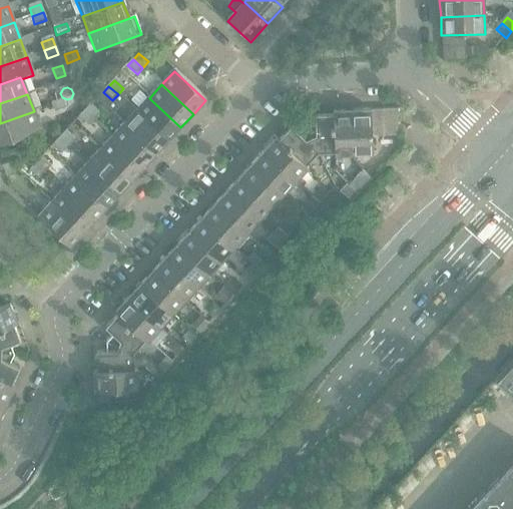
[(180,127),(149,98),(136,111),(168,141),(180,127)]
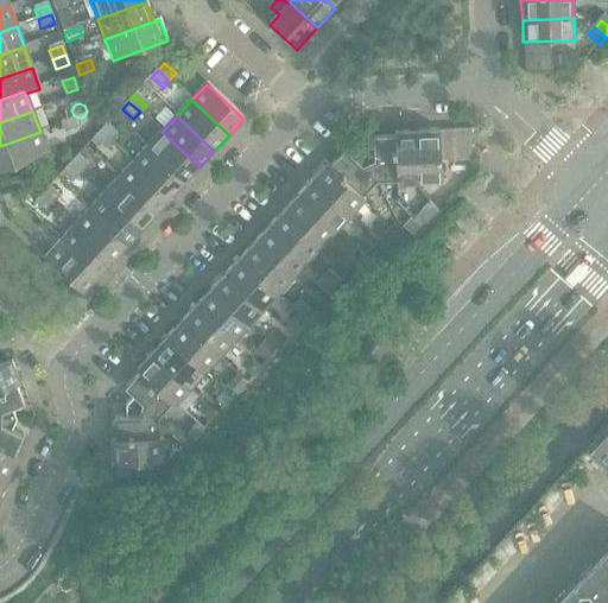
[(78,129),(75,120),(61,125),(65,135),(78,129)]
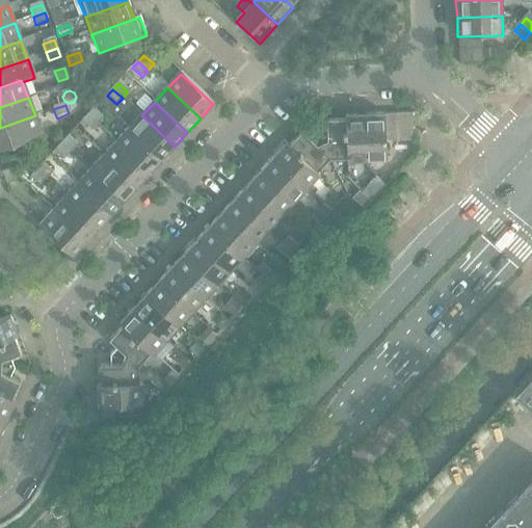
[(103,120),(92,110),(87,117),(97,126),(103,120)]
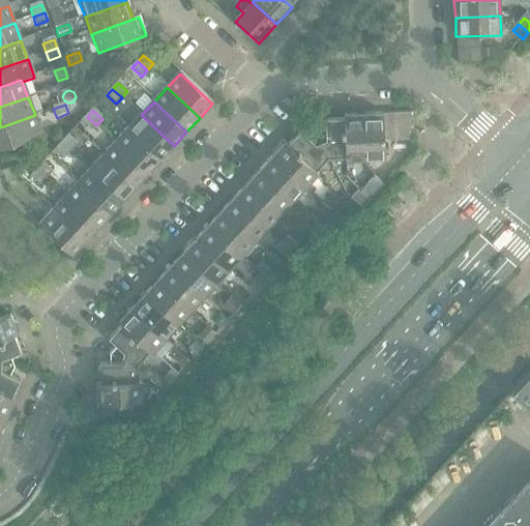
[(0,149),(41,134),(35,115),(0,127),(0,149)]
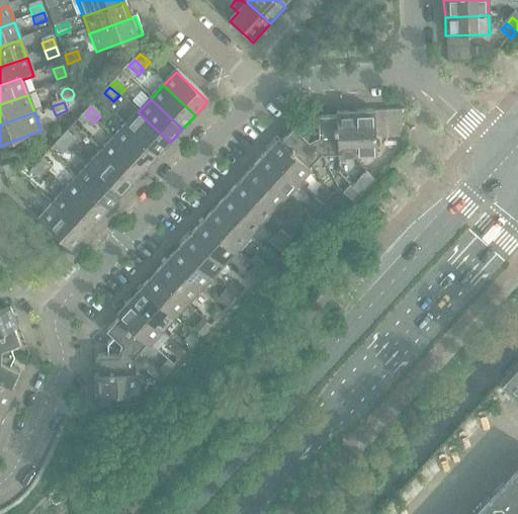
[(170,143),(138,112),(125,125),(158,156),(170,143)]
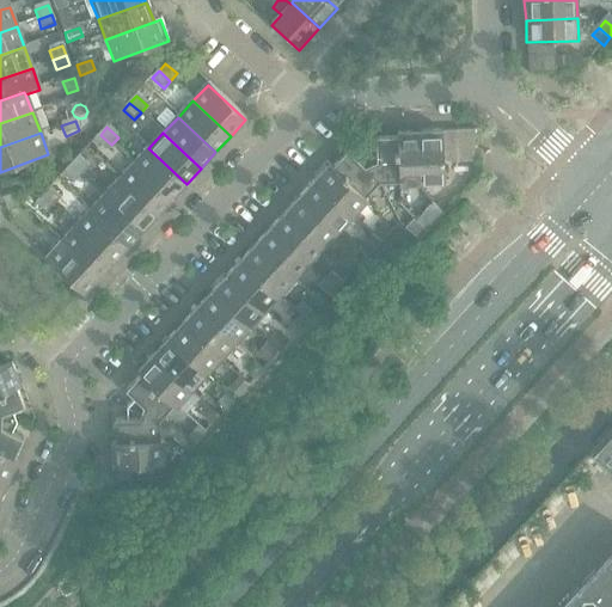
[(476,133),(442,134),(420,134),(422,186),(445,185),(444,165),(476,164),(476,133)]
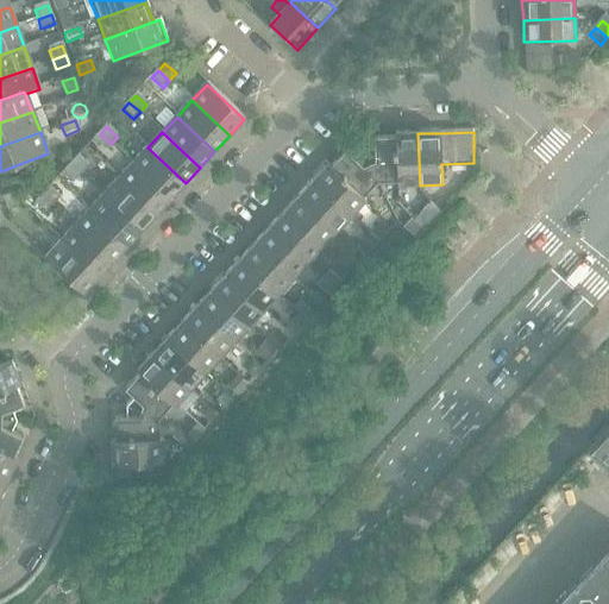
[(420,186),(418,133),(395,134),(395,138),(396,182),(396,186),(420,186)]
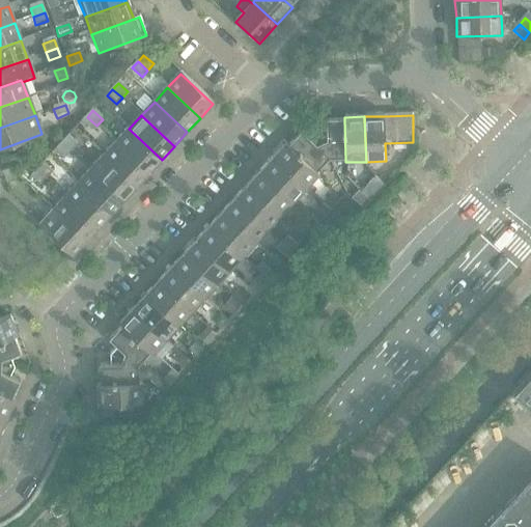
[(96,126),(87,117),(82,123),(91,132),(96,126)]
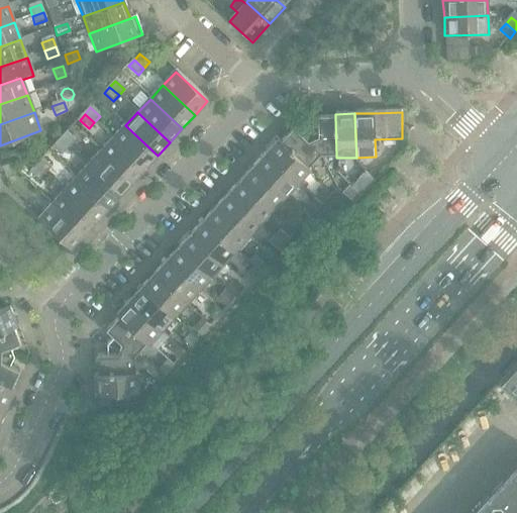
[(336,155),(335,117),(317,118),(317,128),(307,129),(319,156),(336,155)]
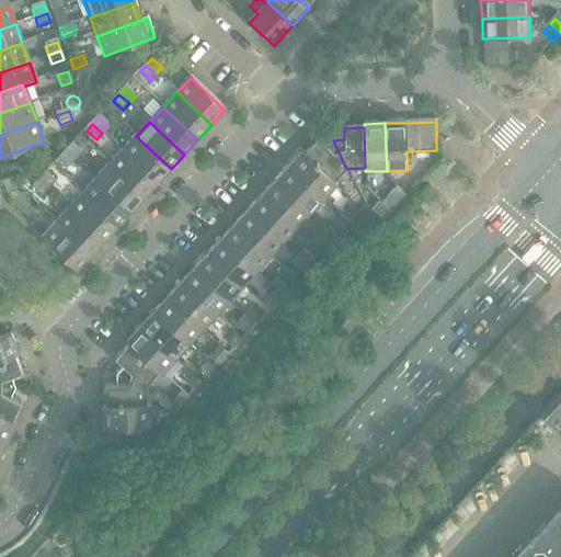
[(171,169),(136,136),(123,150),(158,183),(171,169)]
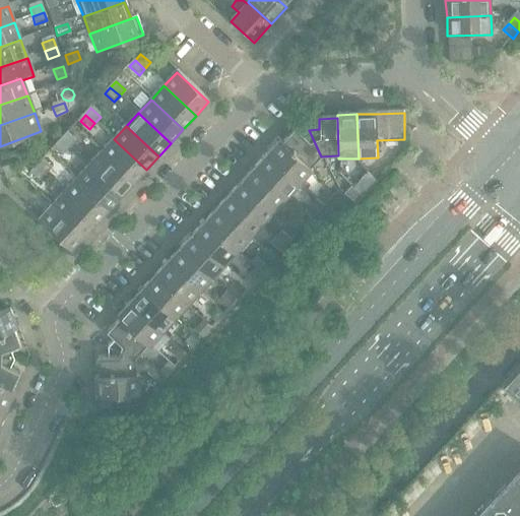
[(321,156),(309,130),(302,137),(295,130),(282,143),(310,169),(321,156)]
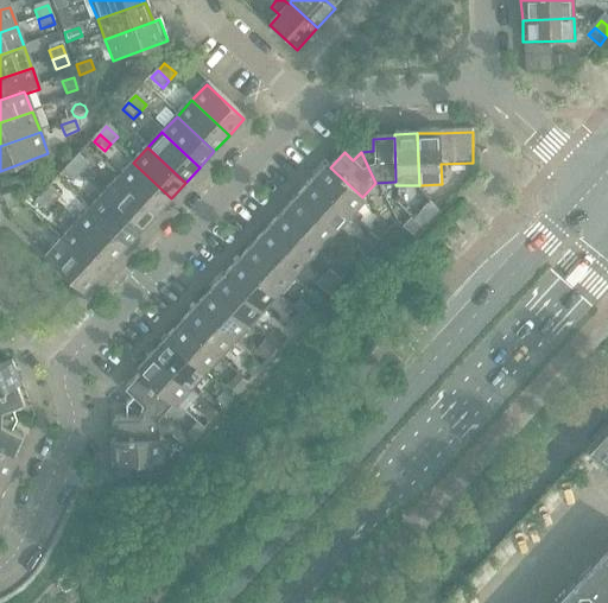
[(88,167),(77,158),(70,165),(82,175),(88,167)]
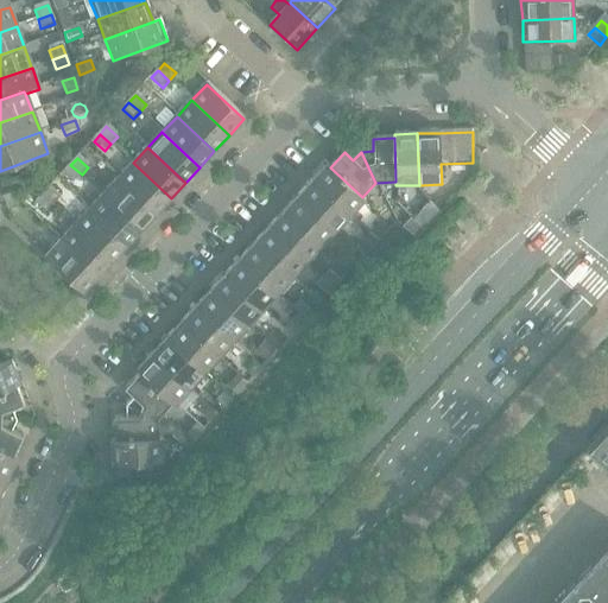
[(171,198),(133,163),(119,179),(156,214),(171,198)]
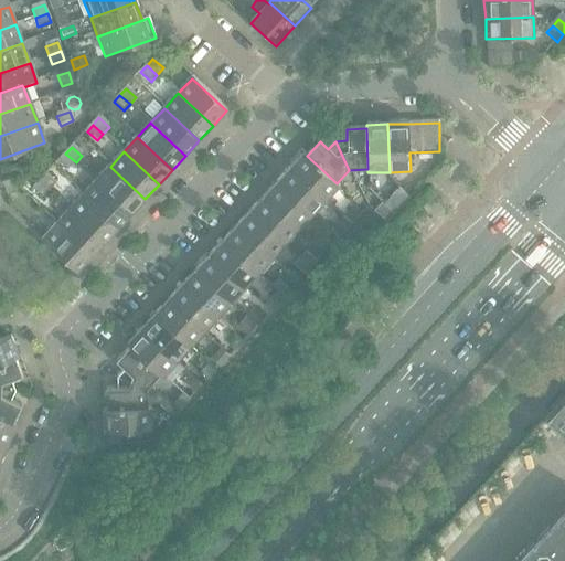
[(76,162),(65,154),(60,160),(70,169),(76,162)]
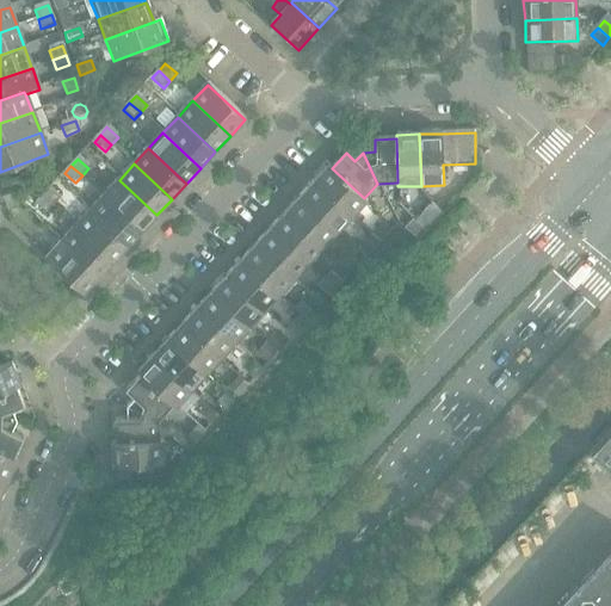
[(366,202),(364,198),(332,168),(328,166),(313,184),(351,218),(366,202)]
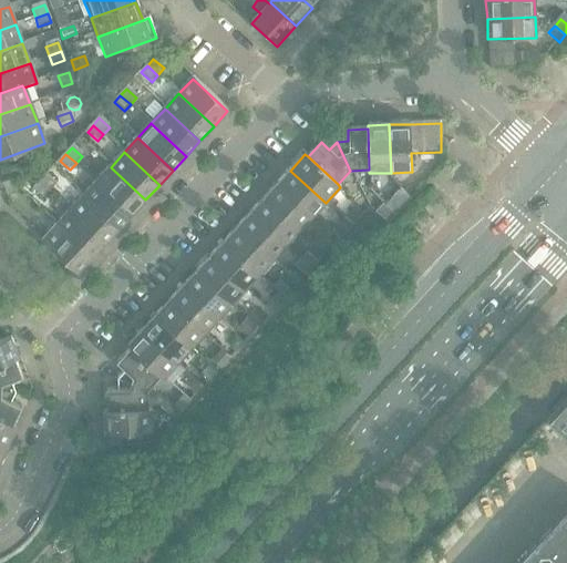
[(145,200),(111,167),(96,182),(132,214),(145,200)]
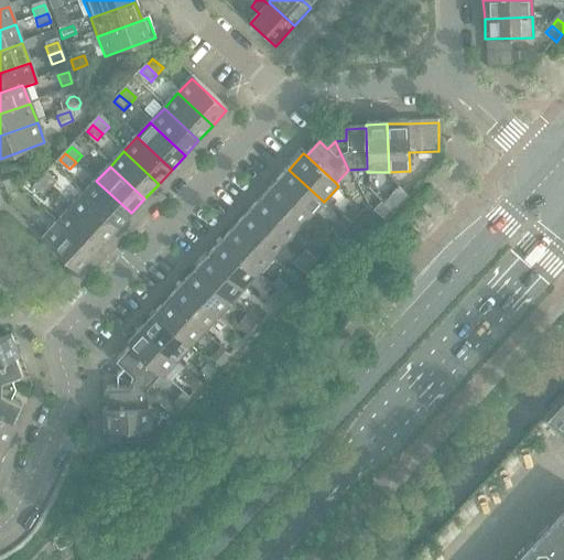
[(324,202),(289,170),(275,184),(311,216),(324,202)]
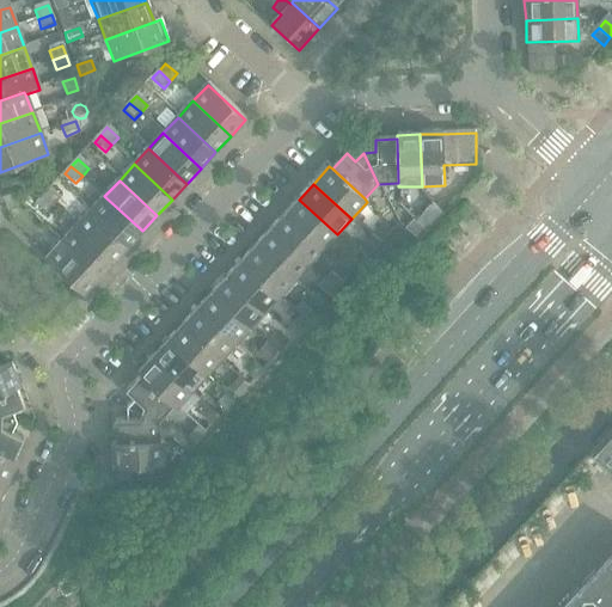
[(60,200),(49,190),(42,197),(54,207),(60,200)]
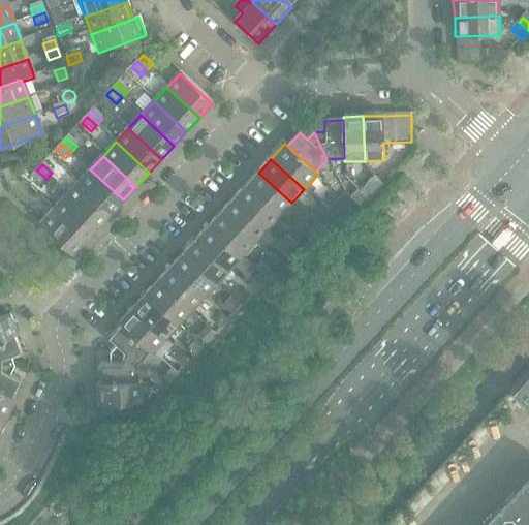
[(16,182),(12,174),(11,170),(2,173),(7,185),(16,182)]
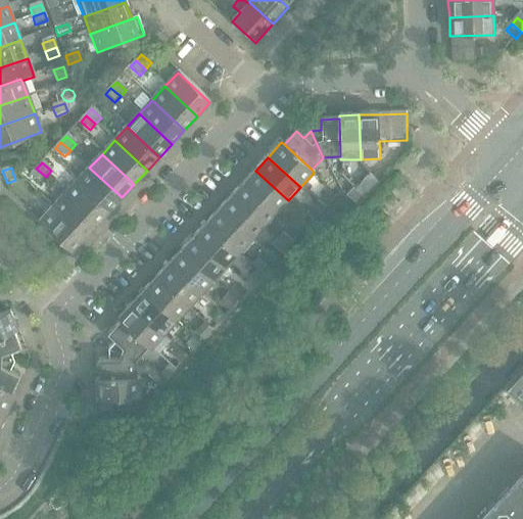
[(122,197),(89,168),(77,182),(109,211),(122,197)]
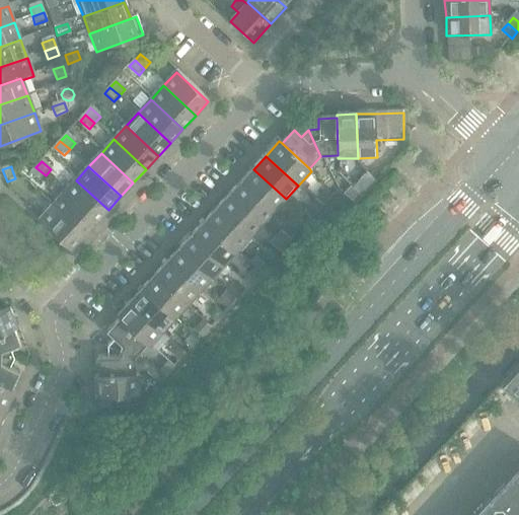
[(46,175),(35,167),(30,173),(40,181),(46,175)]
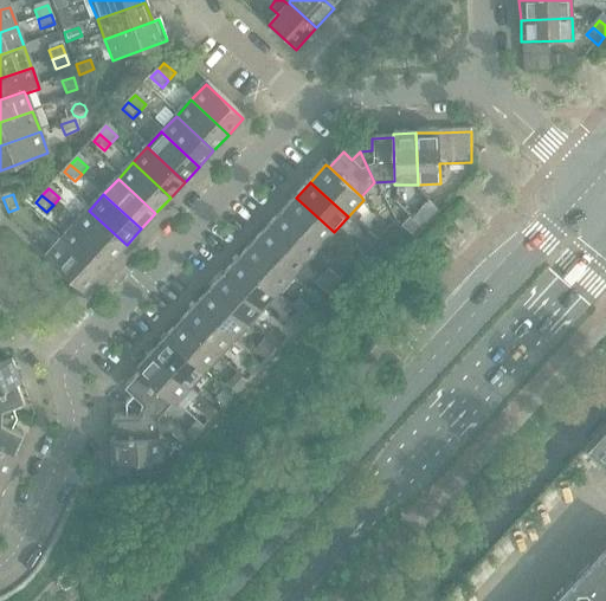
[(334,232),(296,198),(282,213),(320,247),(334,232)]
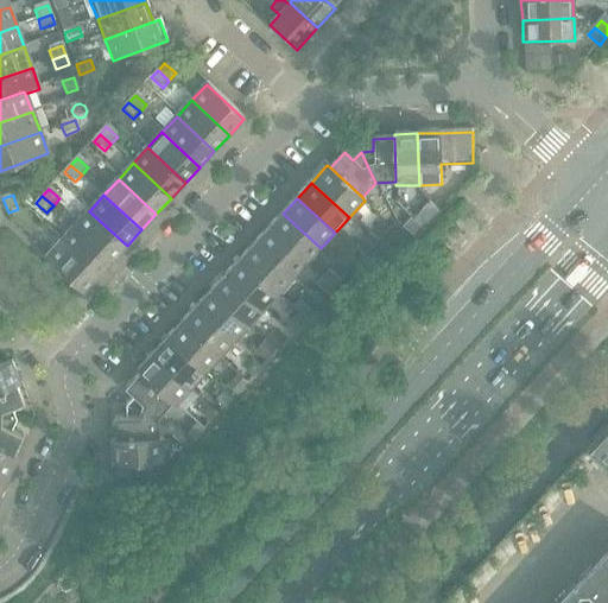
[(429,205),(413,222),(425,233),(441,216),(429,205)]
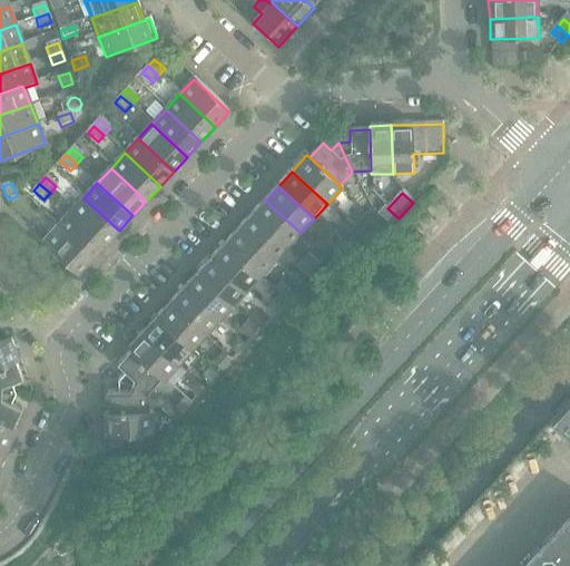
[(119,231),(84,198),(70,213),(106,245),(119,231)]
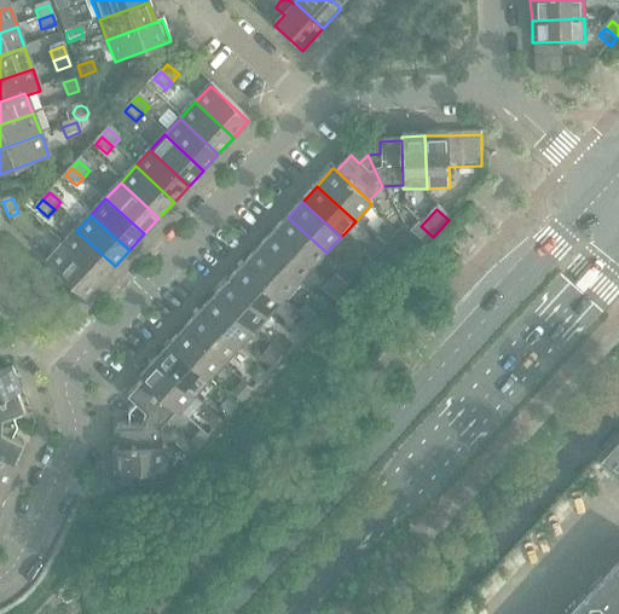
[(327,253),(288,218),(273,233),(311,270),(327,253)]
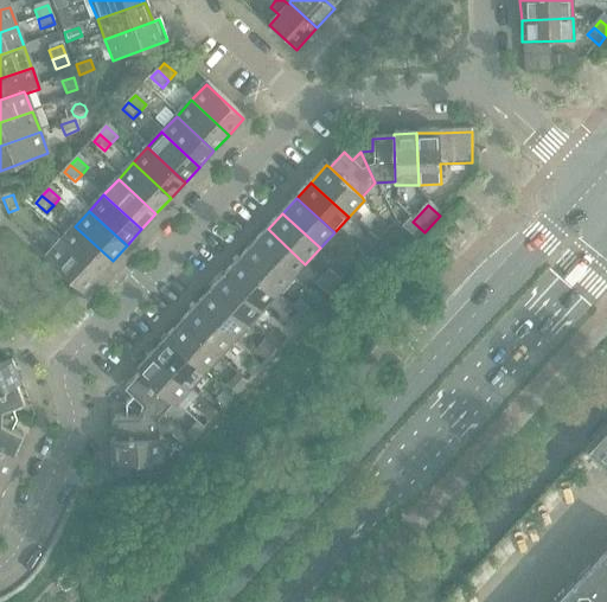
[(425,234),(410,221),(402,230),(416,242),(425,234)]
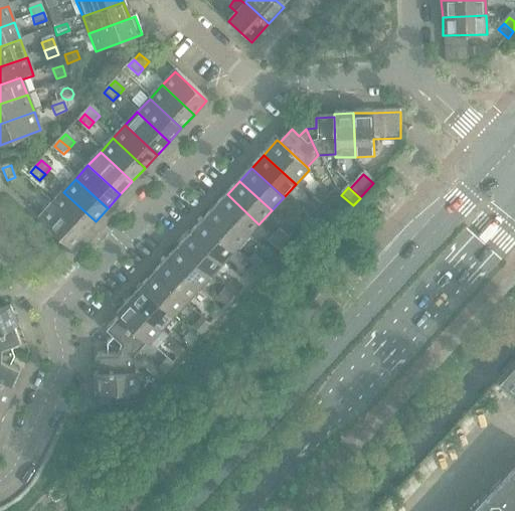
[(322,190),(313,199),(321,206),(329,196),(322,190)]
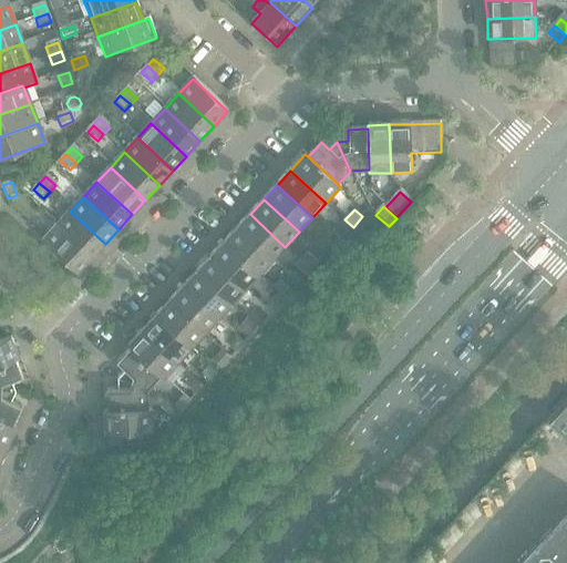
[(105,244),(70,212),(57,226),(92,258),(105,244)]
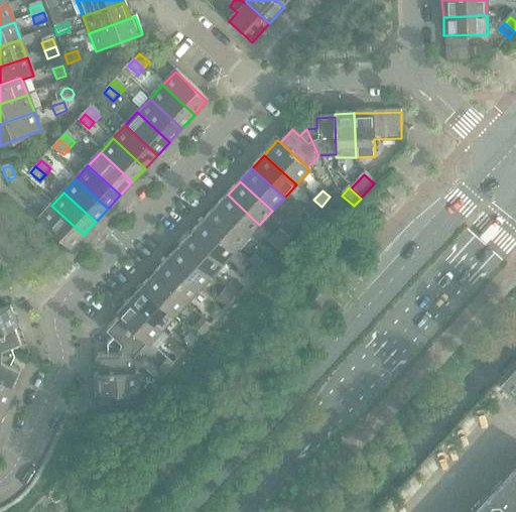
[(259,225),(228,195),(216,208),(247,238),(259,225)]
